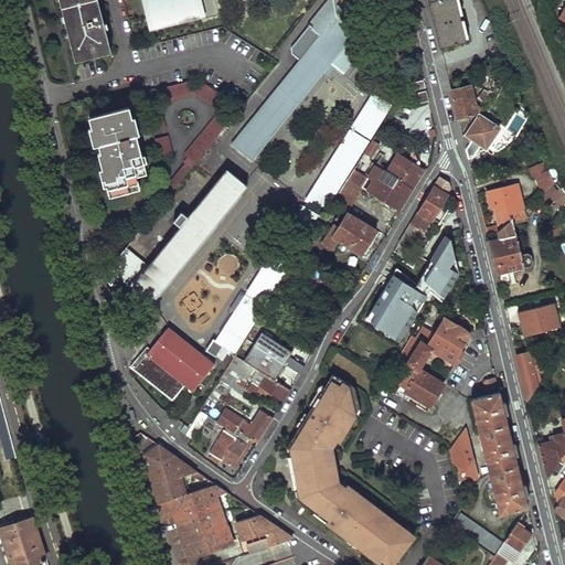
[(110,53),(96,0),(57,0),(74,64),(110,53)]
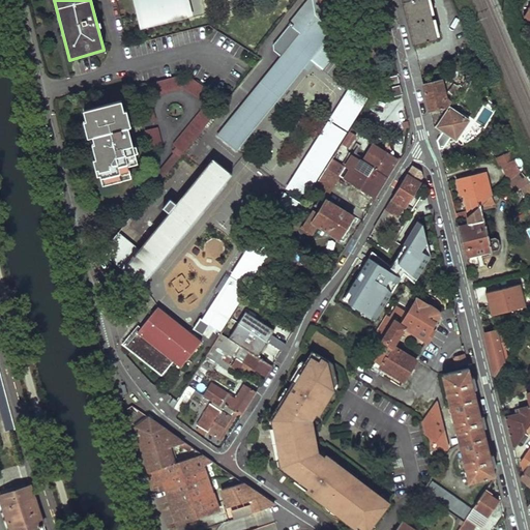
[(133,0),(141,29),(194,17),(188,0),(133,0)]
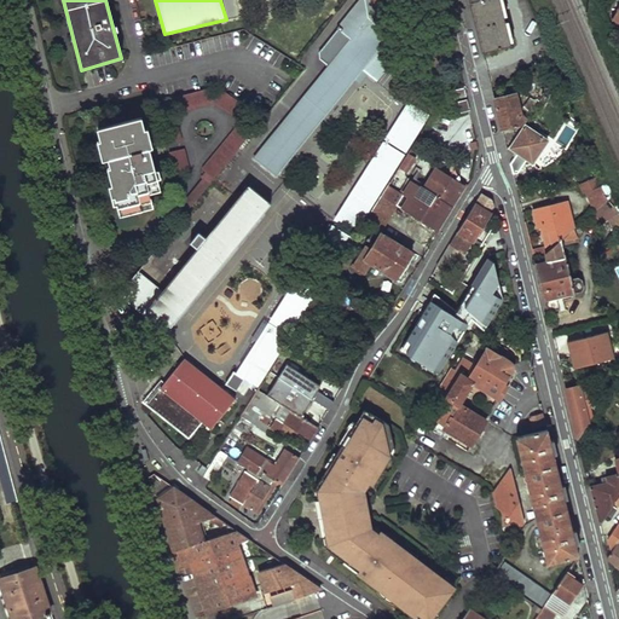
[(348,39),(253,158),(277,177),(362,70),(374,81),(403,46),(381,28),(403,0),(358,0),(335,28),(348,39)]
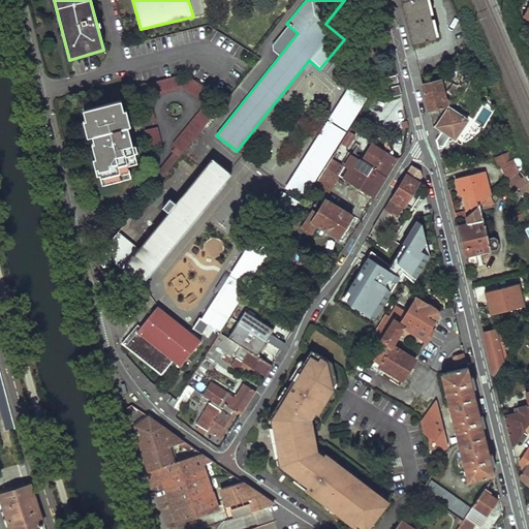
[(401,0),(412,44),(434,39),(426,0),(401,0)]
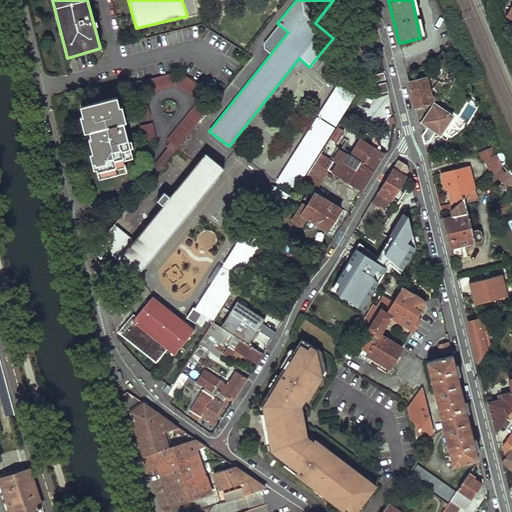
[(199,100),(207,90),(178,72),(140,83),(144,95),(176,85),(199,100)]
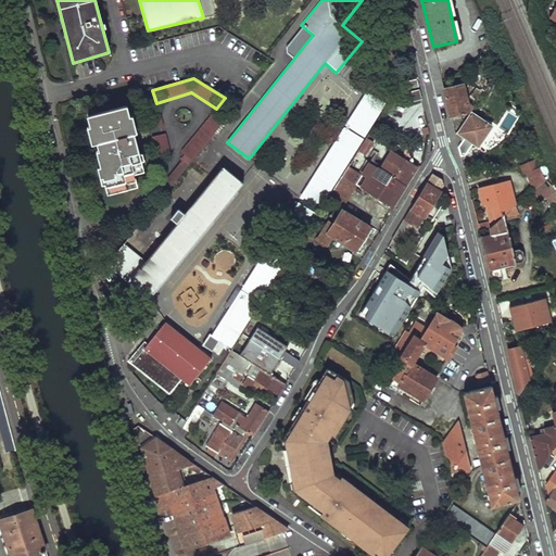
[(407,89),(417,87),(416,84),(416,81),(415,79),(406,81),(407,89)]
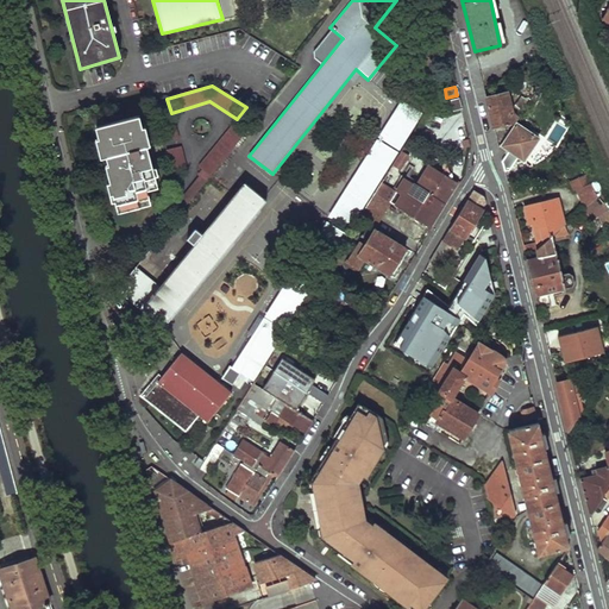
[(507,92),(485,98),(491,124),(497,150),(518,118),(512,114),(507,92)]
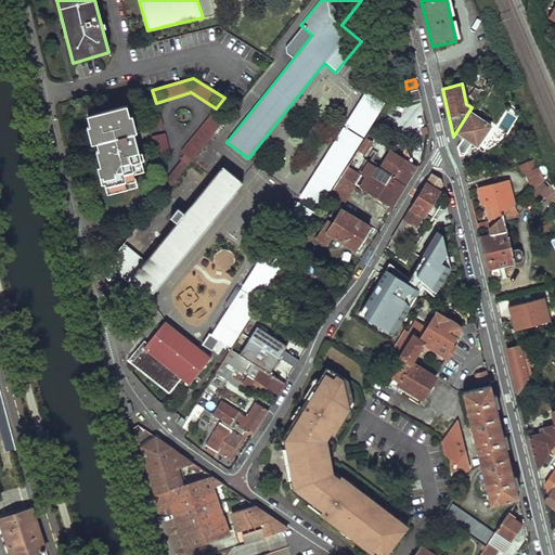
[(387,104),(366,91),(345,125),(366,138),(387,104)]
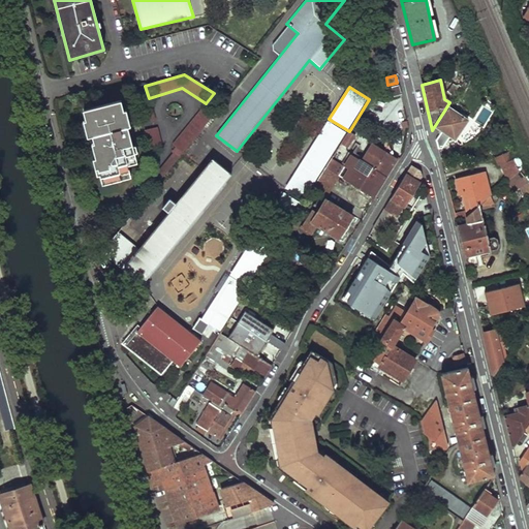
[(156,121),(149,98),(136,101),(144,125),(156,121)]
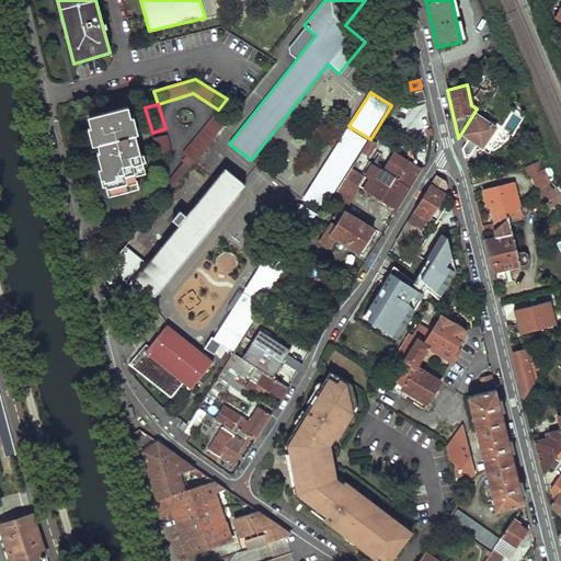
[(146,172),(128,109),(90,118),(91,122),(104,179),(110,197),(140,190),(139,183),(137,174),(146,172)]
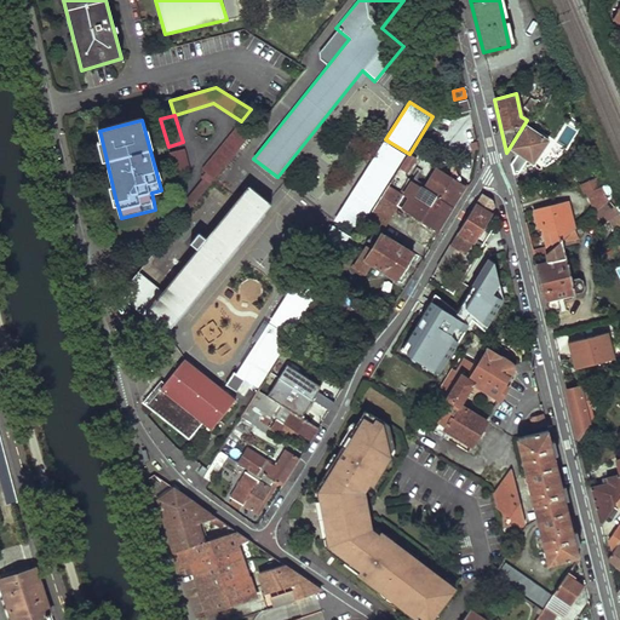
[(241,121),(201,170),(213,179),(253,131),(241,121)]
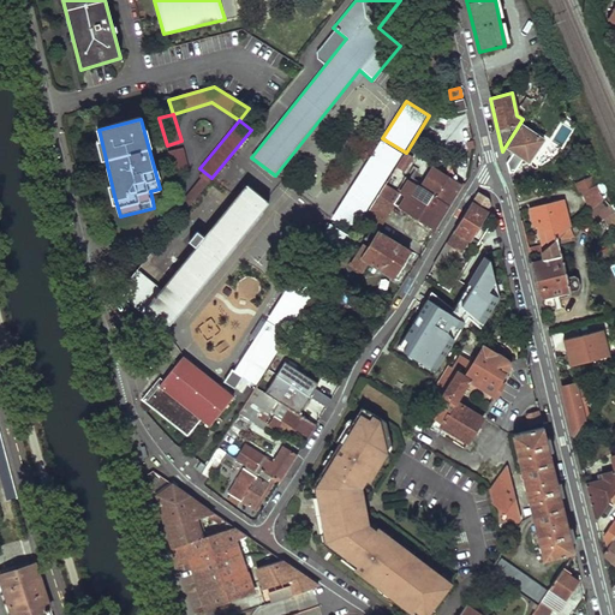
[(574,127),(563,121),(556,133),(567,141),(574,127)]
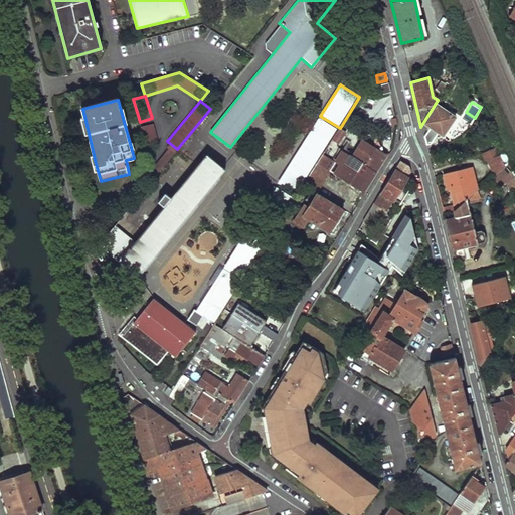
[(456,117),(437,105),(422,126),(426,129),(431,132),(433,129),(445,136),(456,117)]
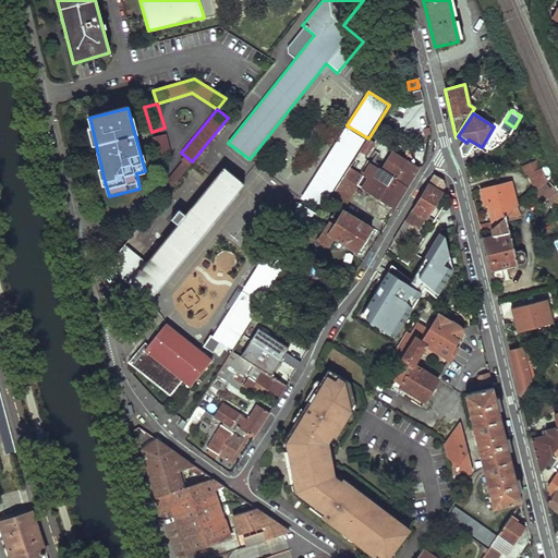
[(367,141),(346,128),(301,198),(322,211),(330,198),(344,177),(350,167),(360,152),(367,141)]
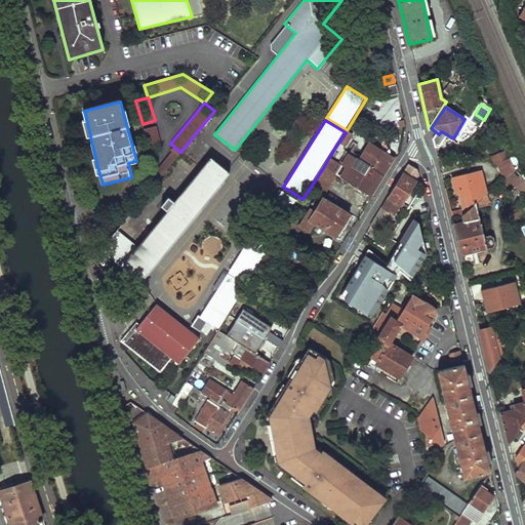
[(157,127),(145,131),(150,149),(162,145),(157,127)]
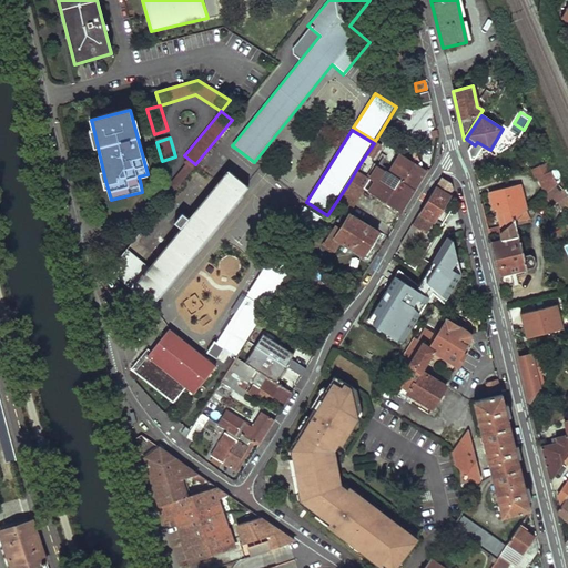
[(382,145),(375,141),(374,143),(366,154),(374,159),(382,145)]
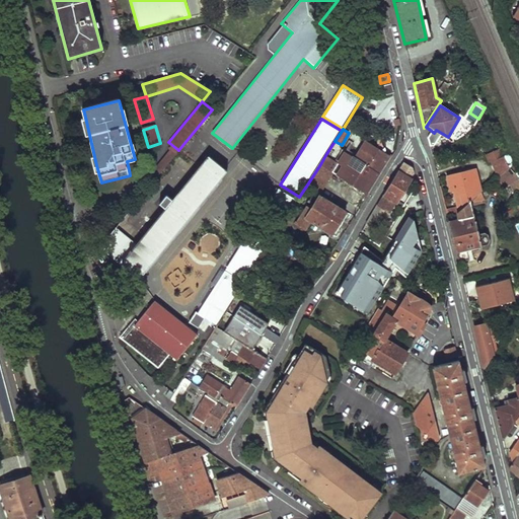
[(325,155),(320,164),(334,172),(368,194),(377,180),(391,156),(365,140),(354,157),(345,151),(338,162),(325,155)]
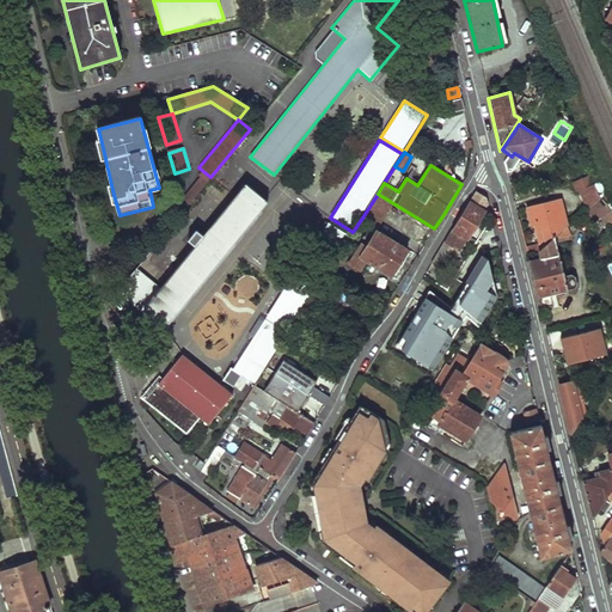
[(182,179),(175,173),(159,188),(165,195),(182,179)]
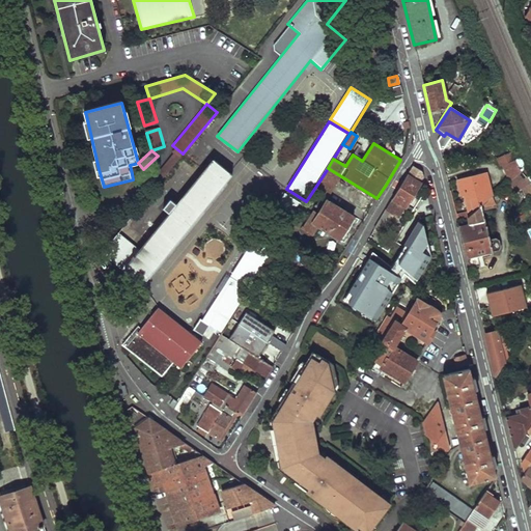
[(179,159),(174,155),(155,176),(161,182),(179,159)]
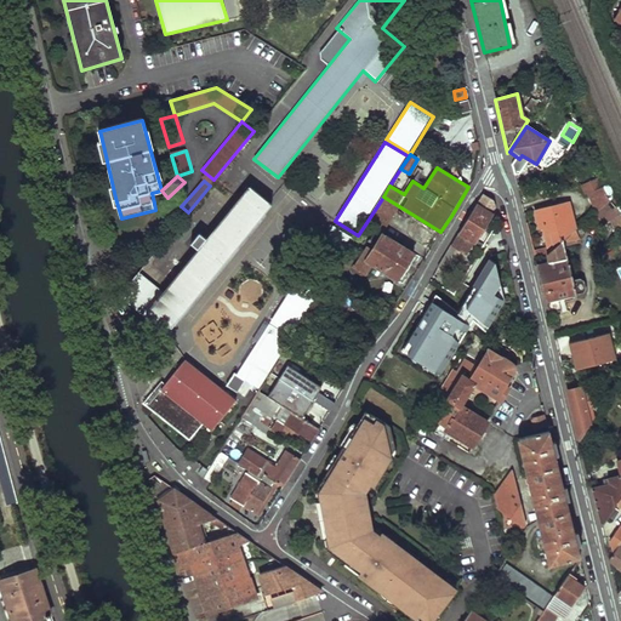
[(611,199),(604,184),(588,192),(598,210),(611,199)]
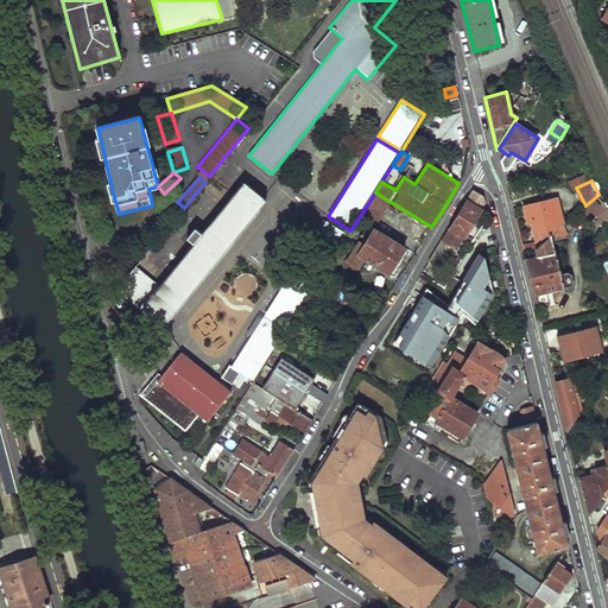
[(160,286),(137,267),(116,291),(163,328),(266,201),(245,183),(234,196),(202,235),(195,229),(187,240),(194,246),(160,286)]
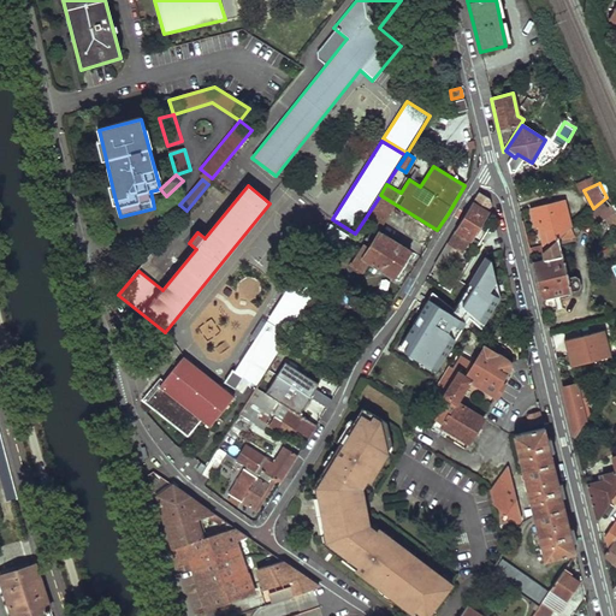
[(490,199),(478,193),(455,230),(469,238),(468,241),(469,242),(491,206),(491,202),(490,199)]
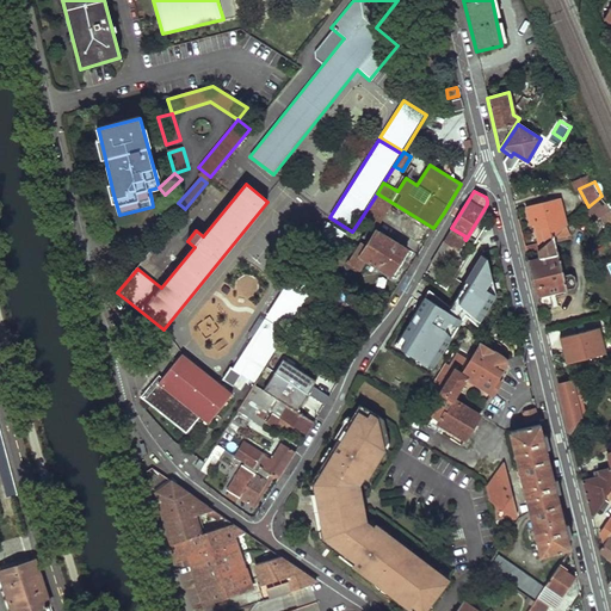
[(610,202),(606,192),(602,196),(588,207),(597,220),(610,213),(610,202)]
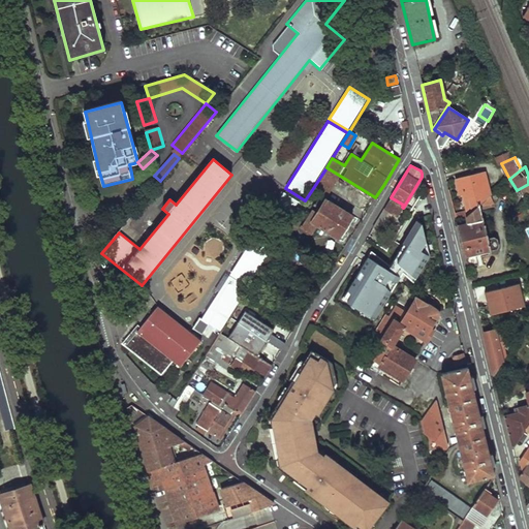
[(340,176),(327,167),(313,188),(327,197),(340,176)]
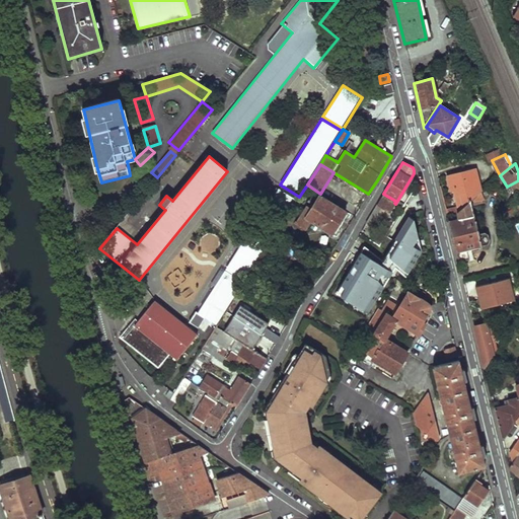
[(473,168),(446,174),(449,190),(452,189),(453,192),(458,212),(468,203),(479,193),(473,168)]
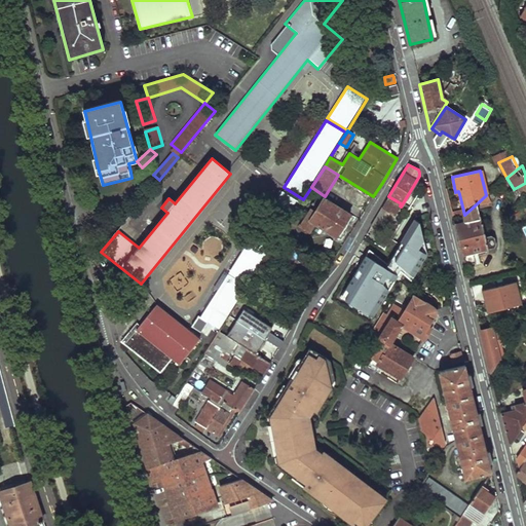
[(301,202),(282,191),(268,212),(287,224),(301,202)]
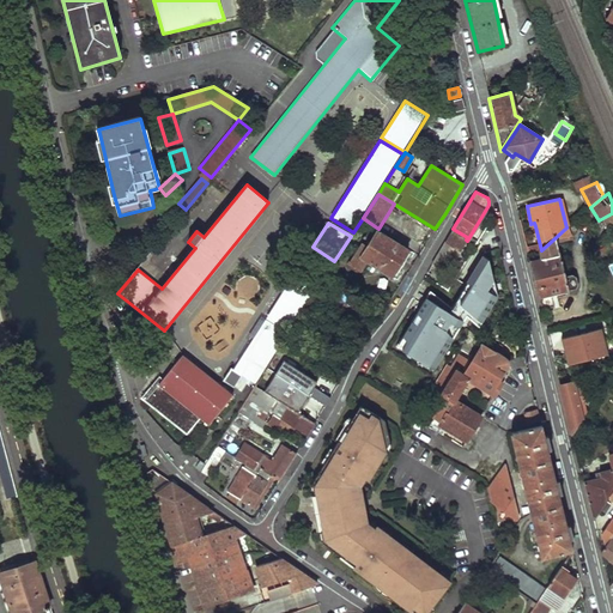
[(467,237),(453,229),(432,263),(425,275),(434,280),(451,252),(457,256),(467,241),(466,240),(467,237)]
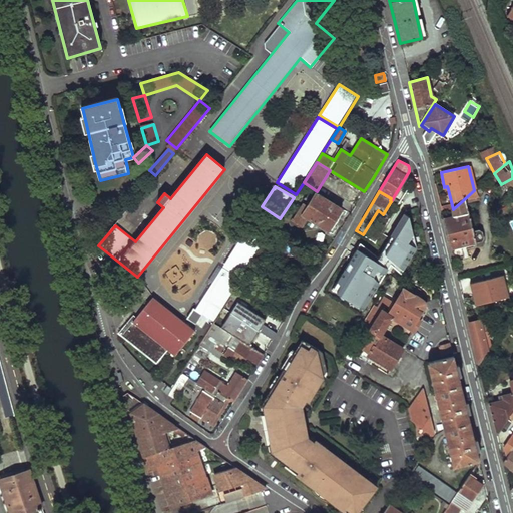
[(304,212),(299,209),(292,221),(303,228),(308,220),(329,233),(334,226),(345,209),(317,192),(304,212)]
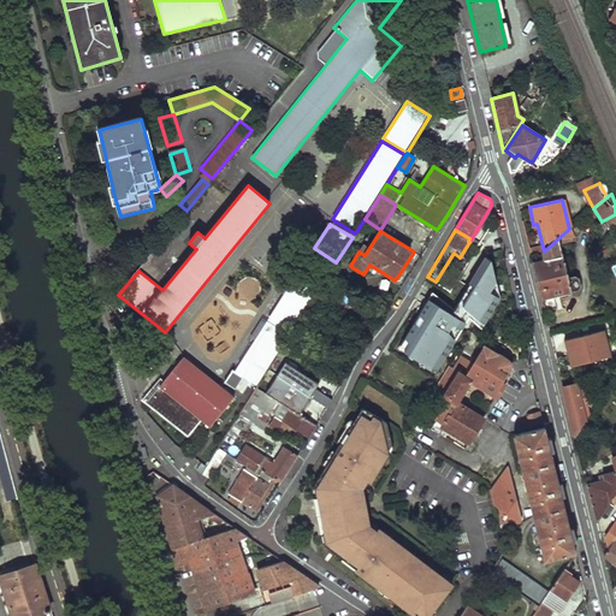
[(560,256),(556,241),(544,252),(531,262),(540,300),(578,291),(582,288),(580,279),(574,276),(568,278),(563,255),(560,256)]
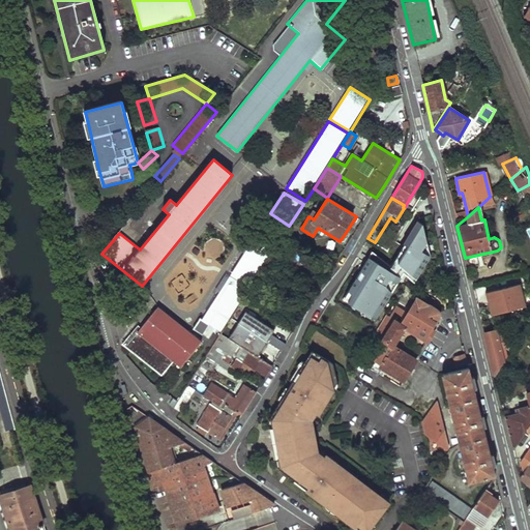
[(295,241),(301,246),(305,240),(294,234),(306,216),(299,212),(284,235),(295,241)]
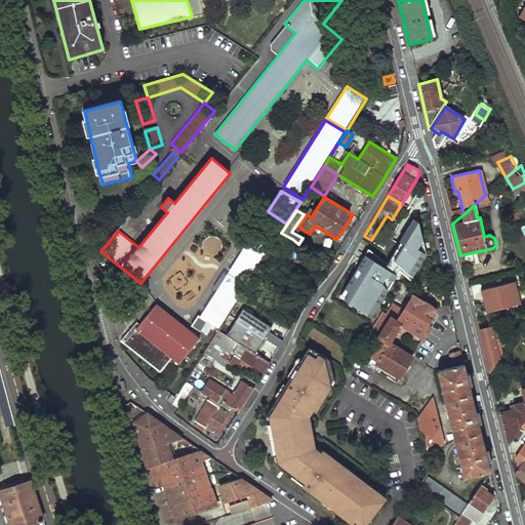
[(414,218),(389,261),(369,245),(337,296),(372,318),(400,272),(400,271),(414,284),(428,260),(430,263),(433,257),(429,254),(428,255),(422,234),(420,223),(414,218)]
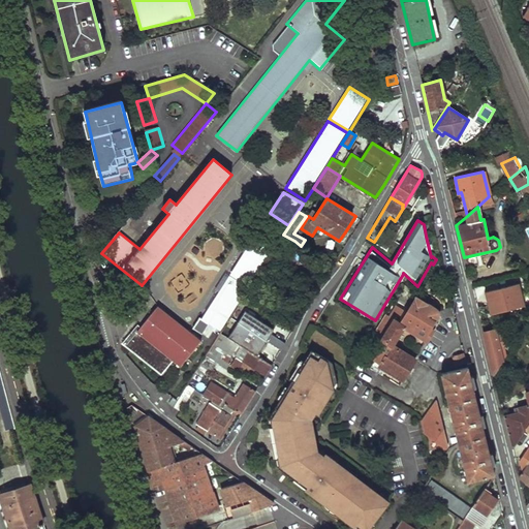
[(276,243),(257,230),(229,274),(248,285),(276,243)]
